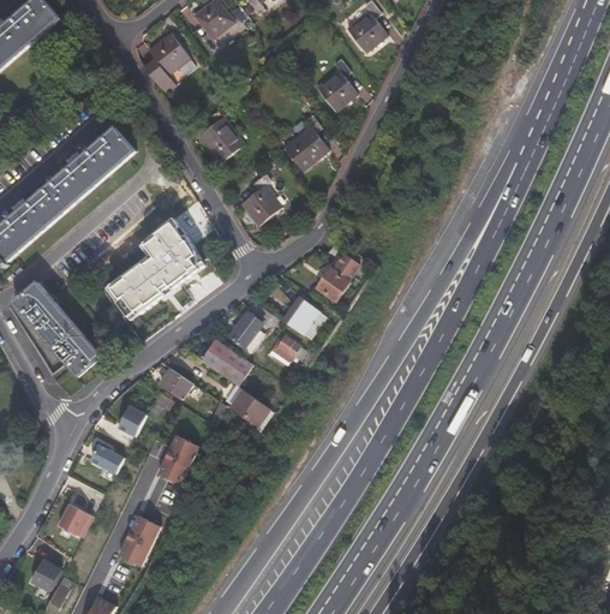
[(0,72),(63,21),(45,0),(41,0),(0,34),(0,72)]
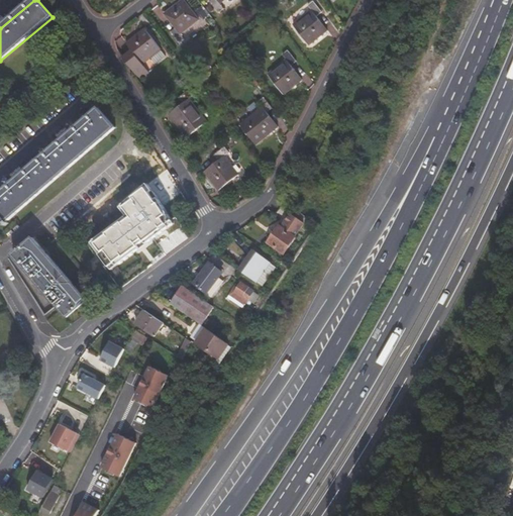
[(198,19),(184,0),(181,0),(164,13),(175,27),(169,31),(177,43),(183,38),(179,33),(198,19)]
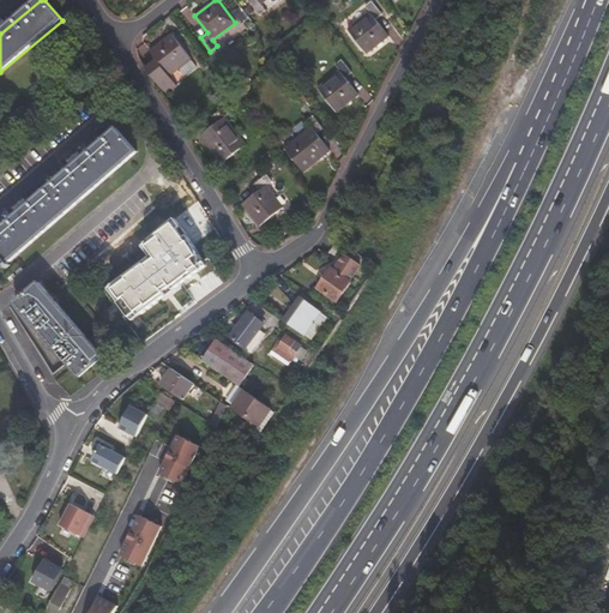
[(249,0),(248,1),(258,14),(264,10),(260,4),(264,0),(249,0)]
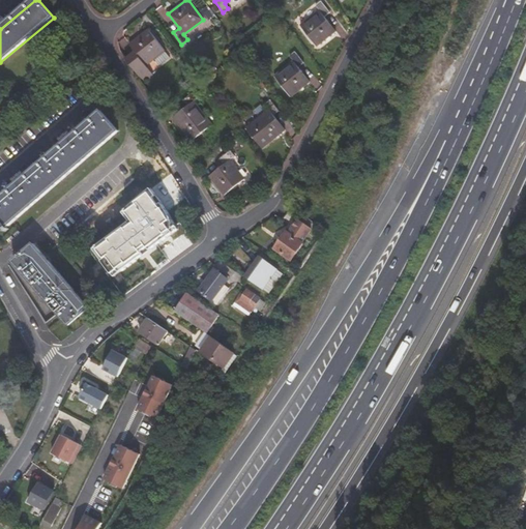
[(316,49),(337,32),(326,18),(330,15),(323,2),(317,6),(321,11),(300,27),(316,49)]
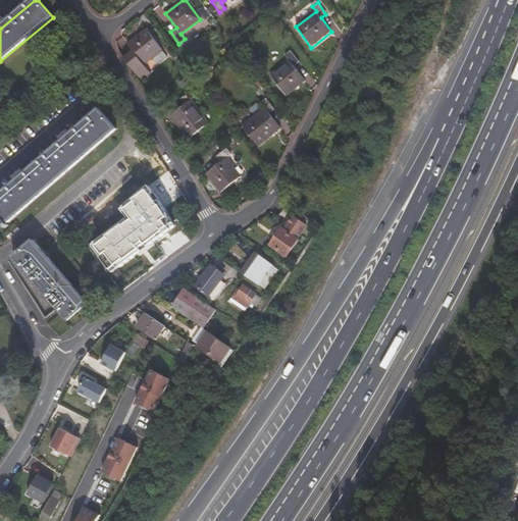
[(136,55),(125,62),(144,86),(152,79),(142,63),(148,59),(159,50),(160,49),(144,30),(126,43),(136,55)]
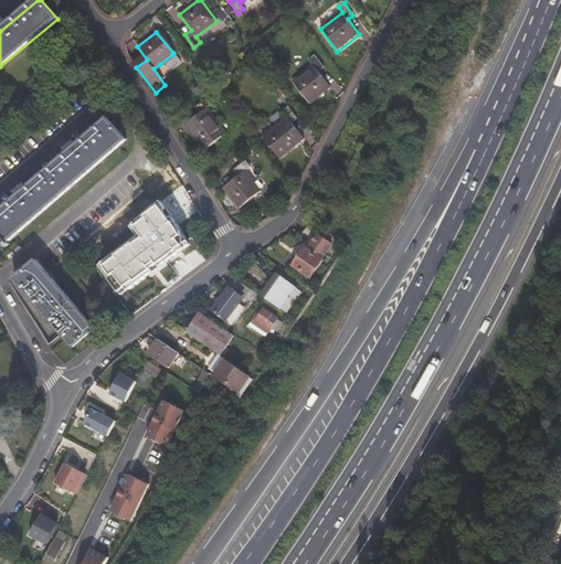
[(172,54),(160,64),(166,71),(178,61),(172,54)]
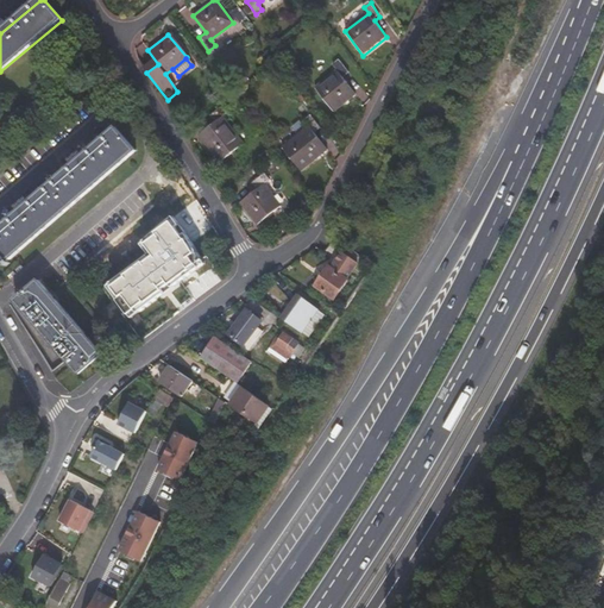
[(333,113),(354,96),(343,80),(350,74),(339,61),(332,67),(337,73),(316,89),(333,113)]
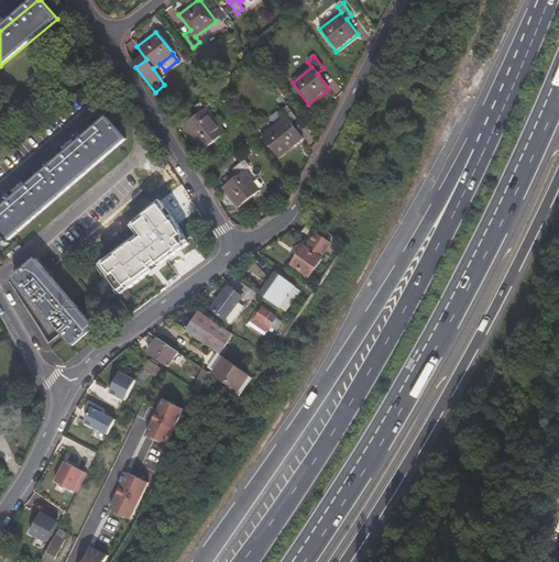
[(200,151),(223,133),(205,108),(209,103),(205,97),(192,108),(197,113),(182,125),(200,151)]
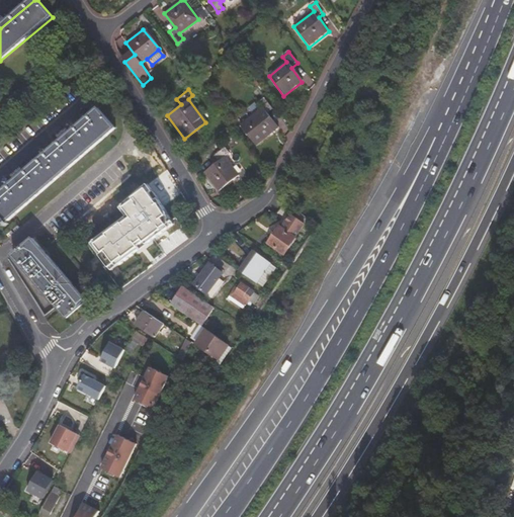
[(255,147),(278,128),(268,114),(272,111),(265,100),(259,104),(262,109),(240,126),(255,147)]
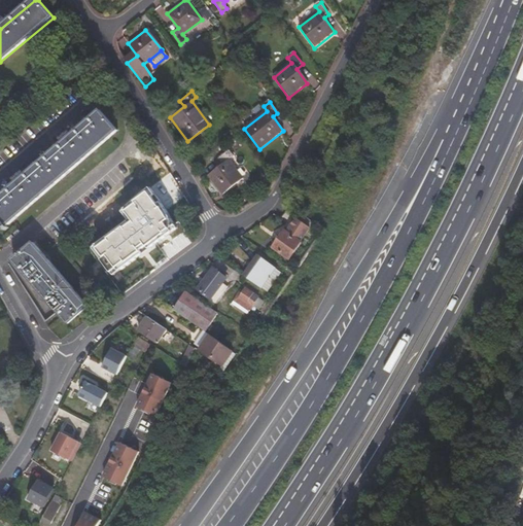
[(0,219),(4,224),(120,130),(104,109),(0,194),(0,219)]
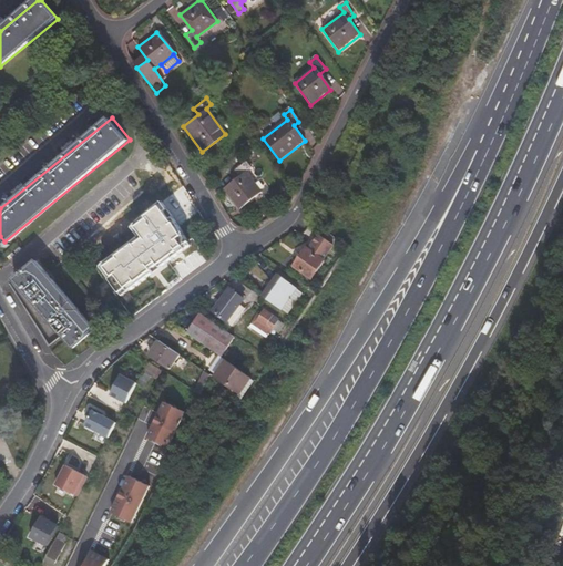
[(238,211),(262,193),(246,172),(251,168),(246,162),(234,171),(238,177),(223,189),(238,211)]
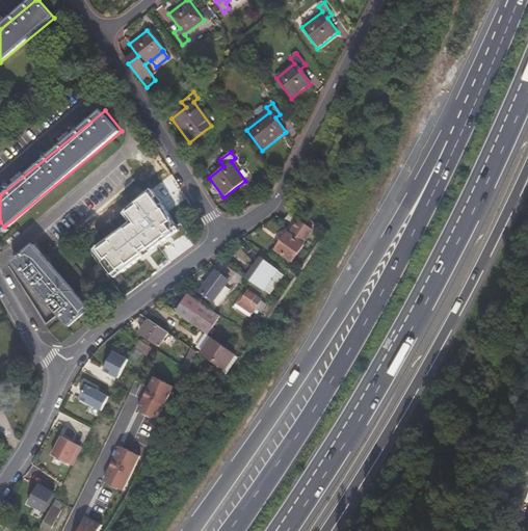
[(148,249),(177,229),(160,202),(149,188),(124,209),(131,218),(90,247),(109,272),(115,268),(117,271),(141,254),(139,250),(146,246),(148,249)]
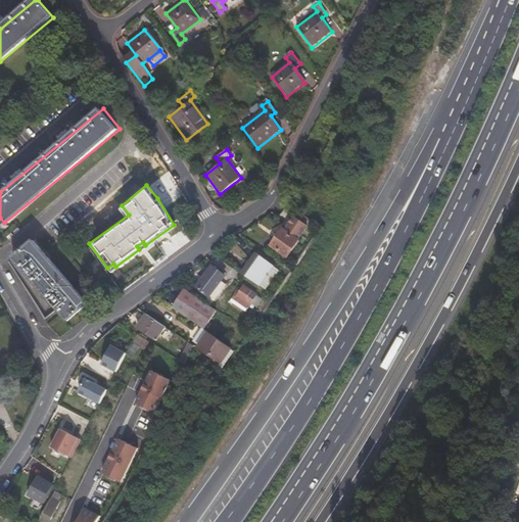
[(270,243),(285,254),(297,238),(296,237),(305,224),(292,214),(283,228),(280,227),(270,243)]
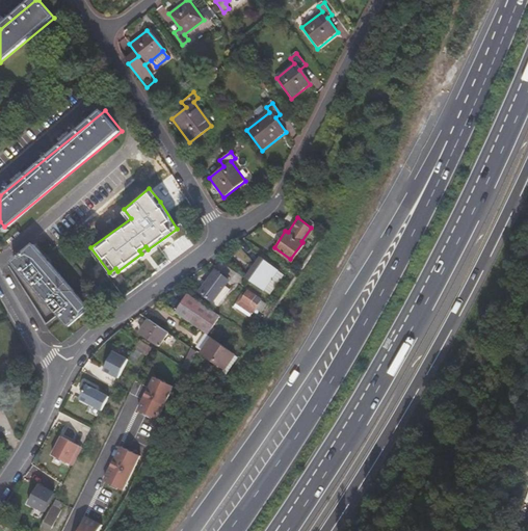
[(68,325),(86,309),(33,244),(14,260),(68,325)]
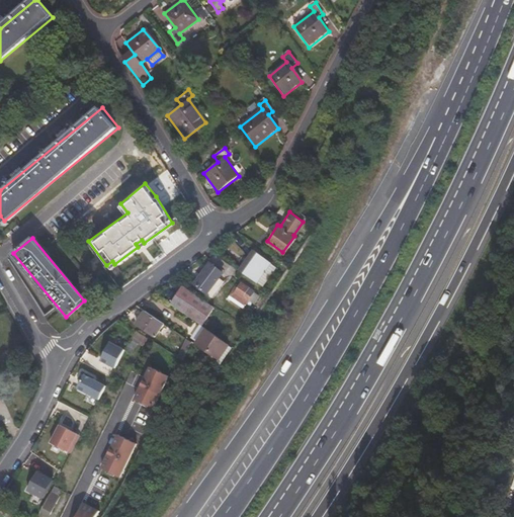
[(240,270),(262,285),(275,265),(254,249),(240,270)]
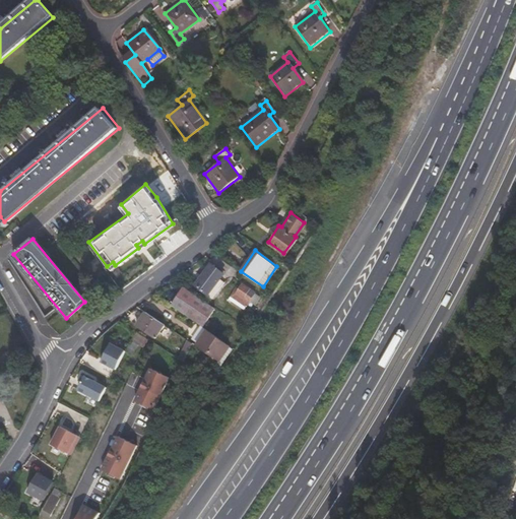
[(194,287),(212,300),(222,283),(217,279),(221,274),(209,265),(194,287)]
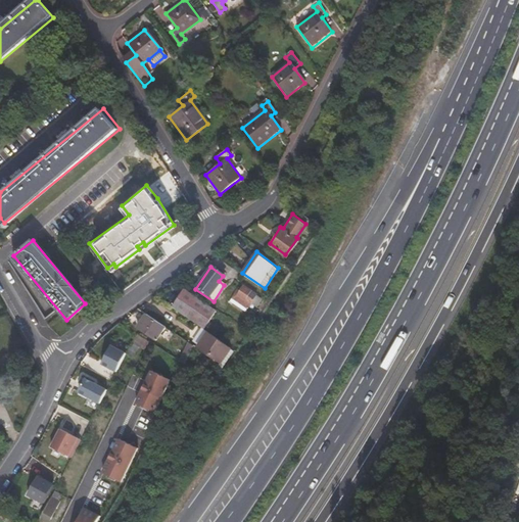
[(232,297),(251,310),(260,297),(243,287),(241,289),(238,293),(235,292),(232,297)]
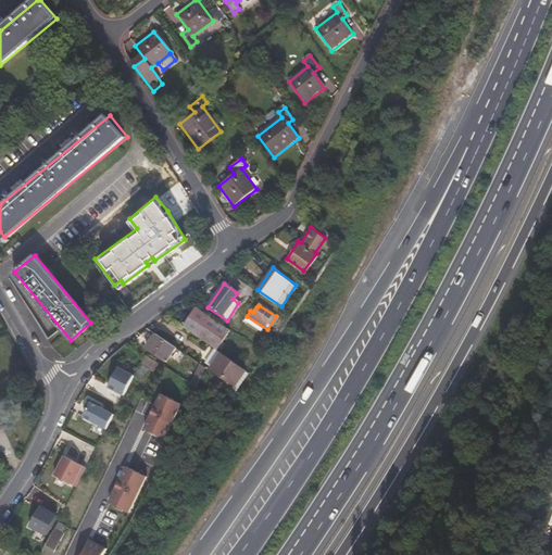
[(211,342),(222,325),(195,306),(184,324),(211,342)]
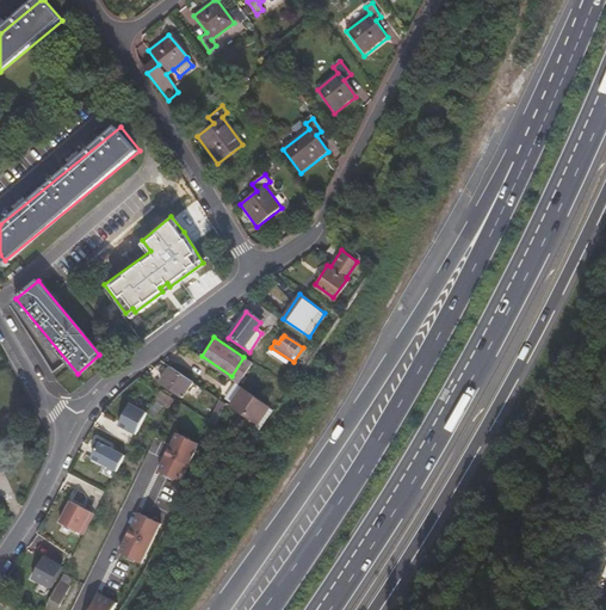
[(180,396),(191,380),(169,365),(159,382),(180,396)]
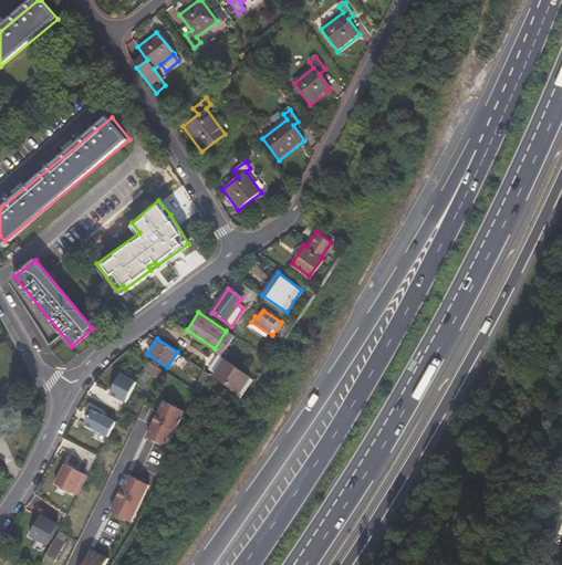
[(226,358),(215,376),(240,390),(240,389),(249,377),(249,375),(247,373),(226,358)]
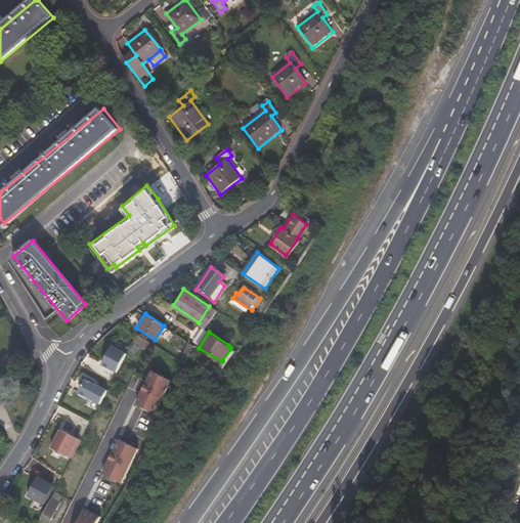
[(145,350),(149,342),(136,334),(126,354),(126,355),(134,358),(139,348),(145,350)]
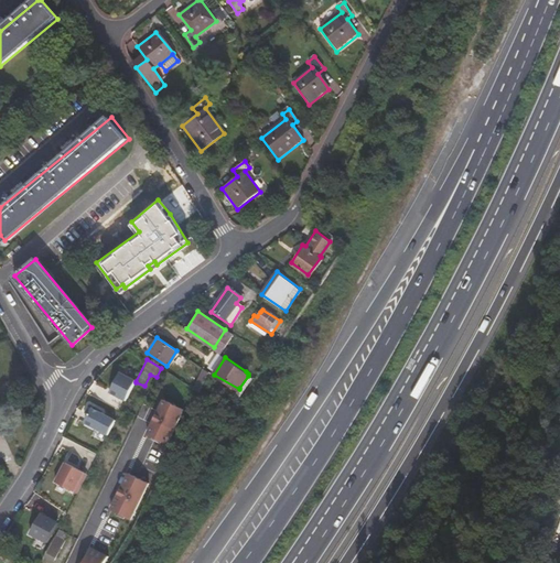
[(197,382),(202,386),(210,370),(205,368),(197,382)]
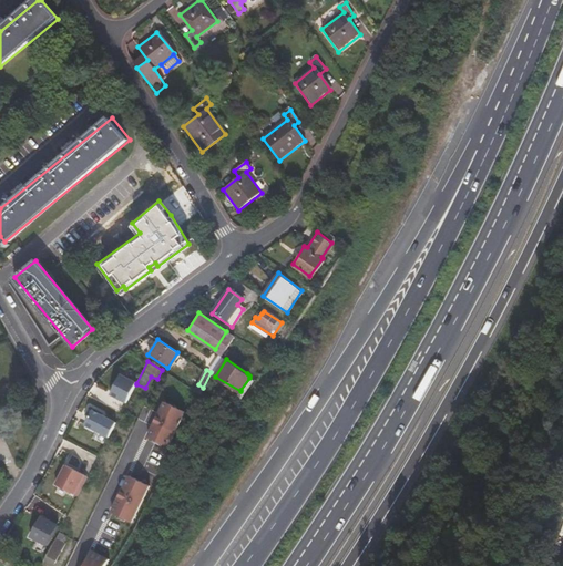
[(111,395),(126,403),(136,384),(136,383),(121,376),(111,395)]
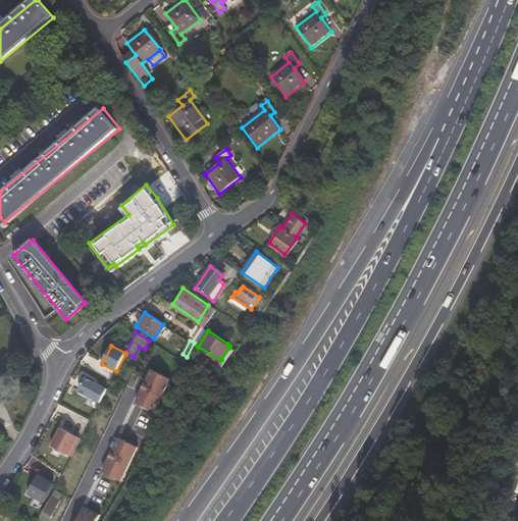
[(229,348),(221,359),(226,362),(234,351),(229,348)]
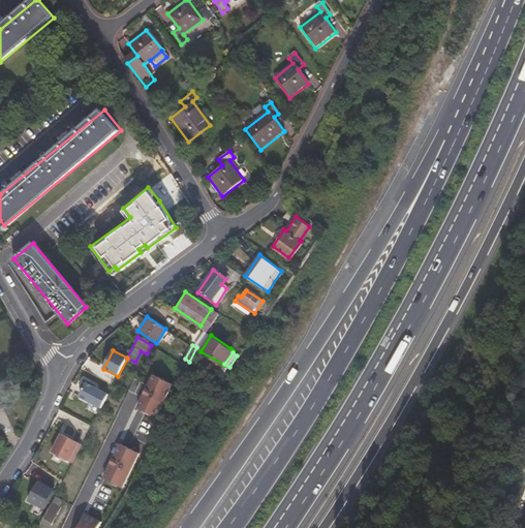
[(140,406),(159,414),(175,382),(155,373),(150,383),(140,406)]
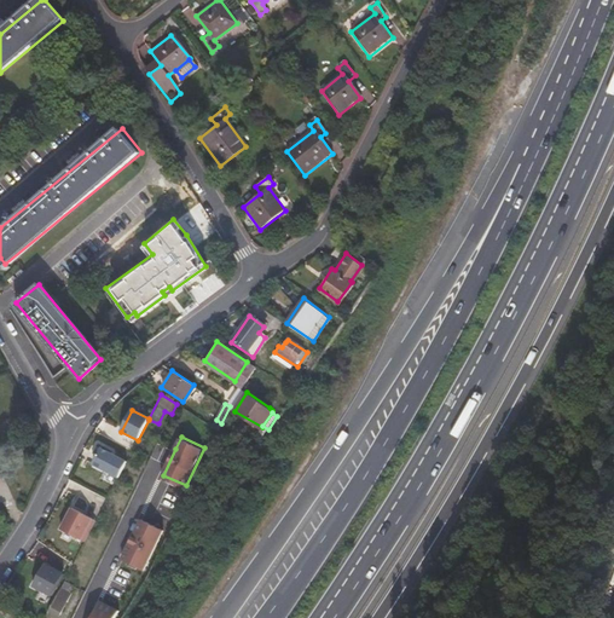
[(93,465),(119,478),(127,461),(100,449),(93,465)]
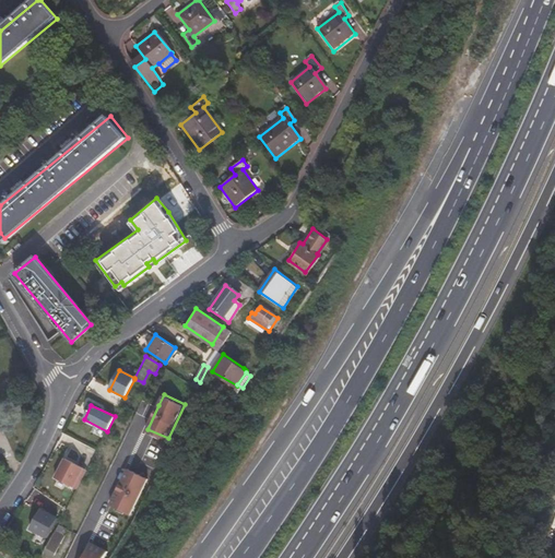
[(56,478),(79,488),(89,470),(66,459),(56,478)]
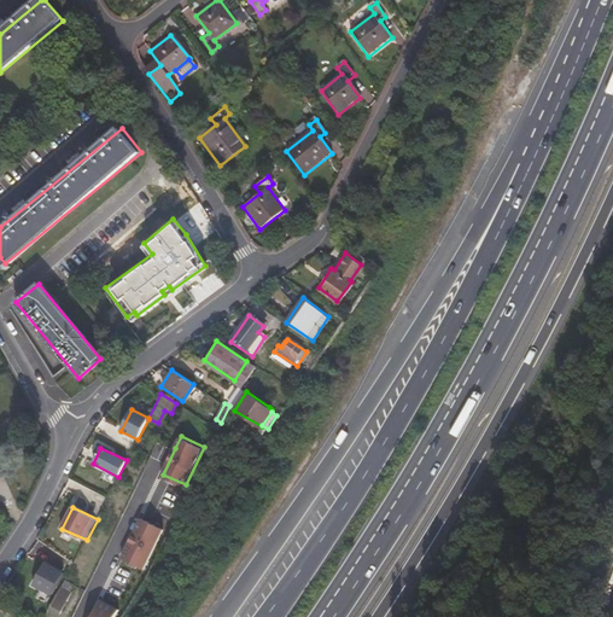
[(126,557),(149,568),(167,528),(144,517),(126,557)]
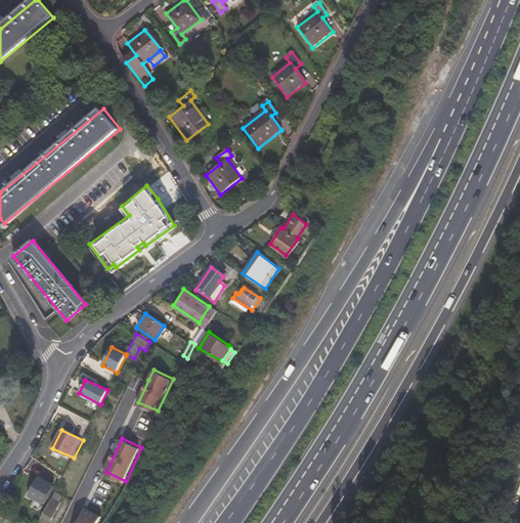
[(57,489),(62,481),(53,477),(47,489),(55,494),(57,489)]
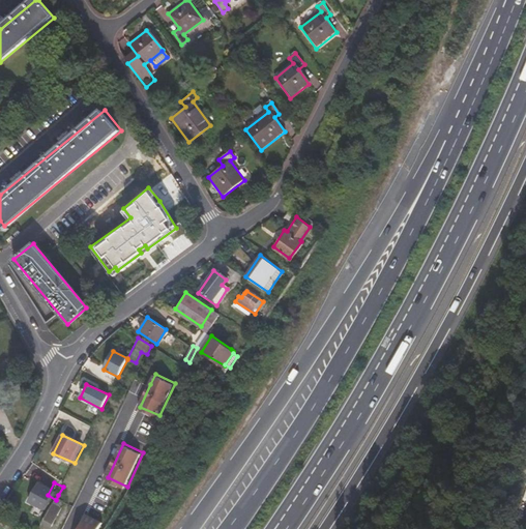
[(26,513),(44,524),(46,520),(56,500),(48,495),(38,490),(33,499),(26,513)]
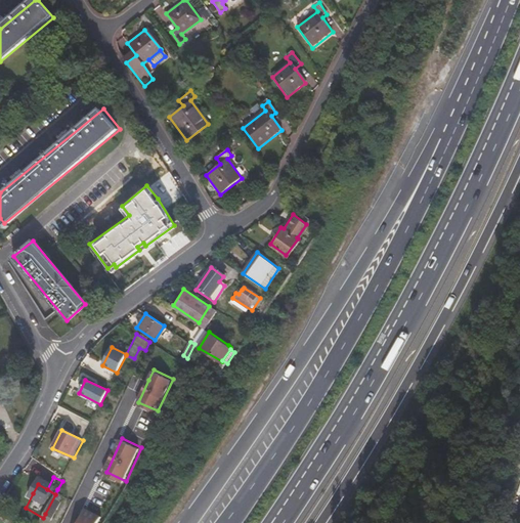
[(55,494),(45,514),(56,521),(70,496),(57,489),(55,494)]
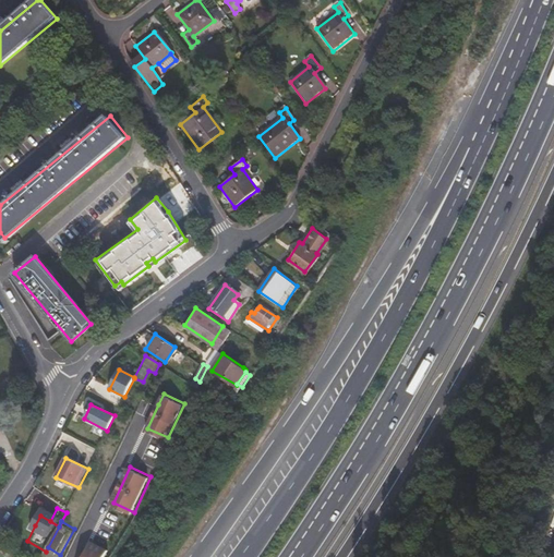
[(87,556),(107,556),(112,549),(95,542),(87,556)]
